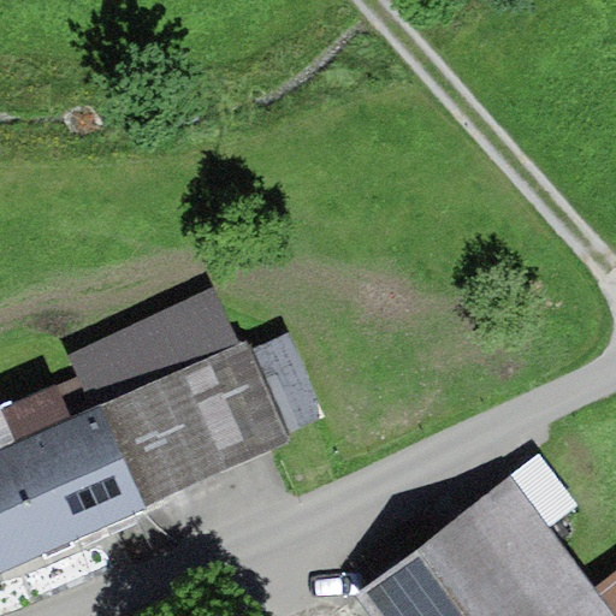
[(70,356),(95,412),(240,344),(213,289),(70,356)]
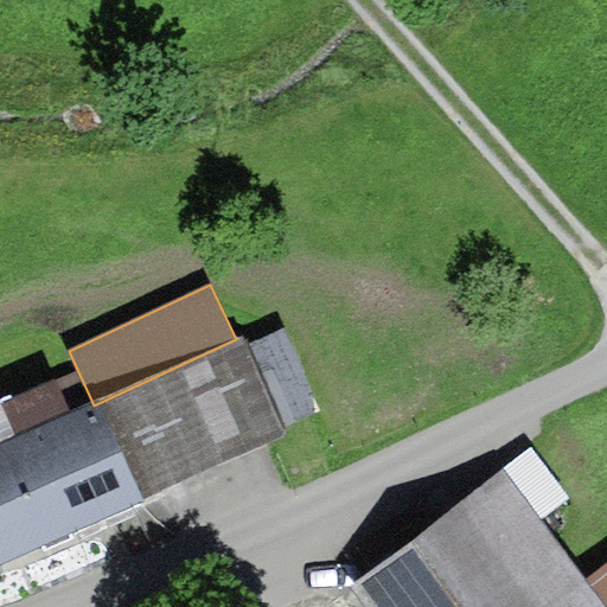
[(147,497),(287,434),(243,337),(236,339),(103,400),(147,497)]
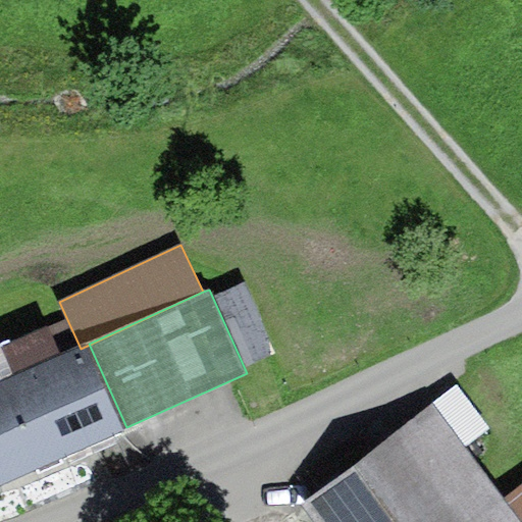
[(81,349),(61,356),(48,326),(3,347),(15,374),(0,380),(0,485),(126,427),(89,344),(81,349)]
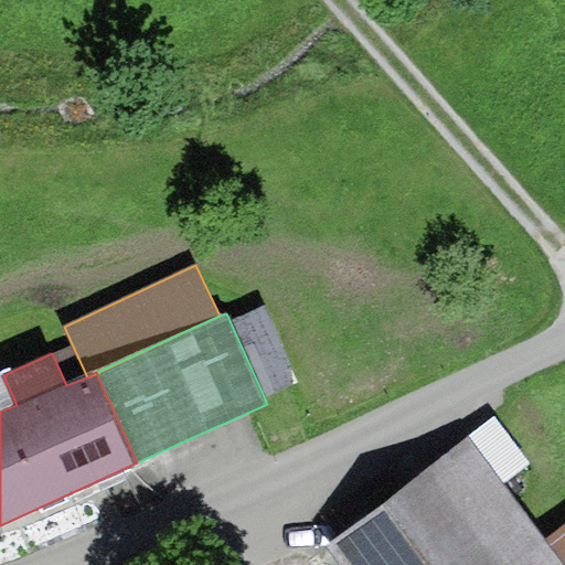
[(498,420),(471,440),(504,484),(531,464),(498,420)]
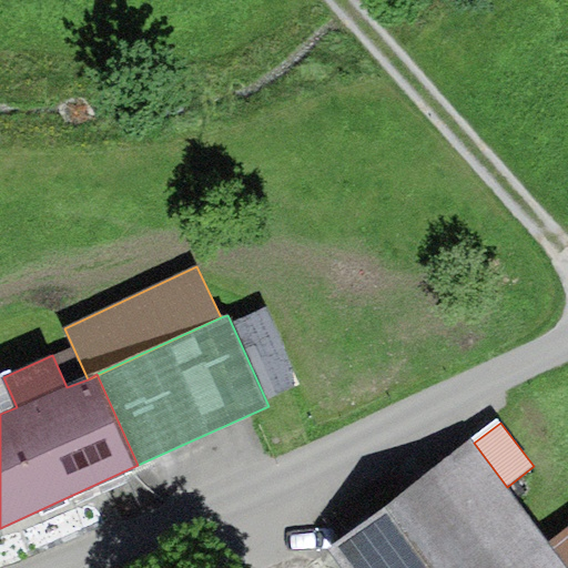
[(567,567),(548,543),(507,487),(474,443),(332,549),(346,567),(567,567)]
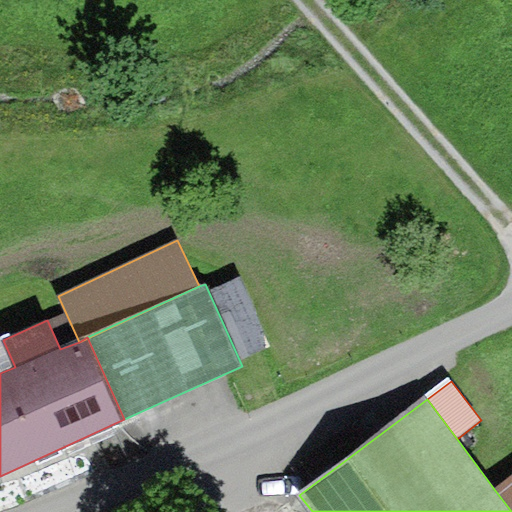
[(511,511),(511,475),(494,489),(511,511)]
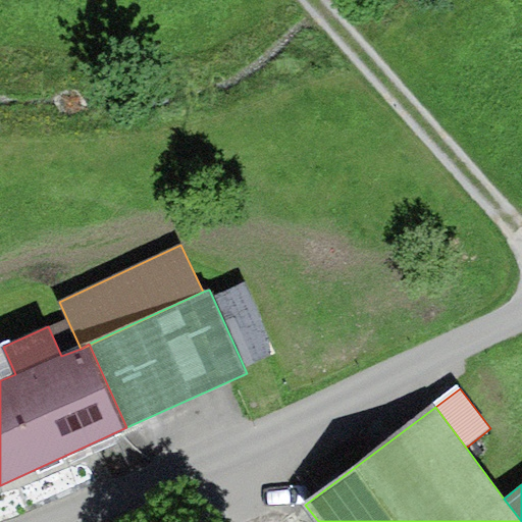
All buildings are outlined.
